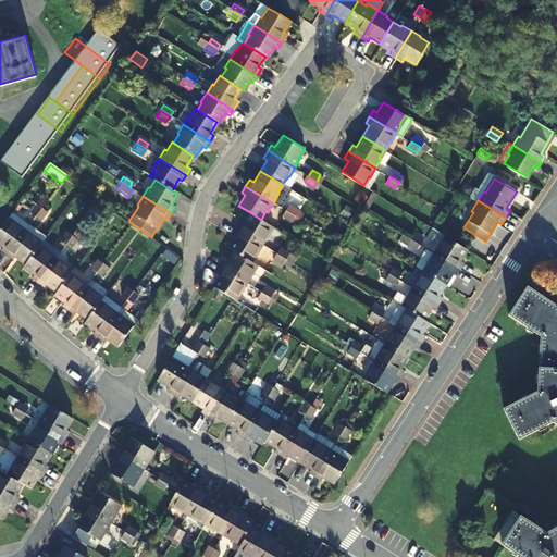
[(32,212),(37,215),(42,208),(38,203),(32,212)]
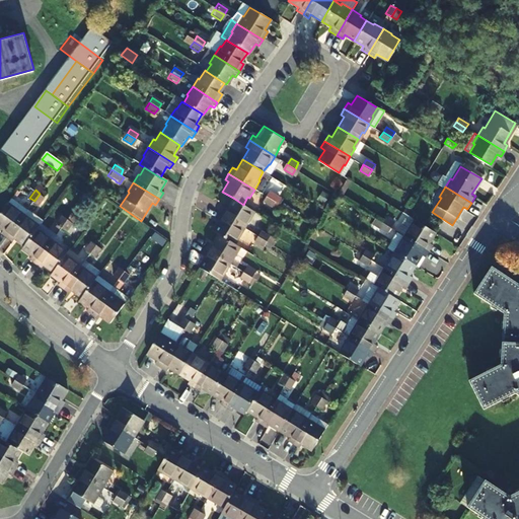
[(271,191),(267,197),(275,202),(279,196),(271,191)]
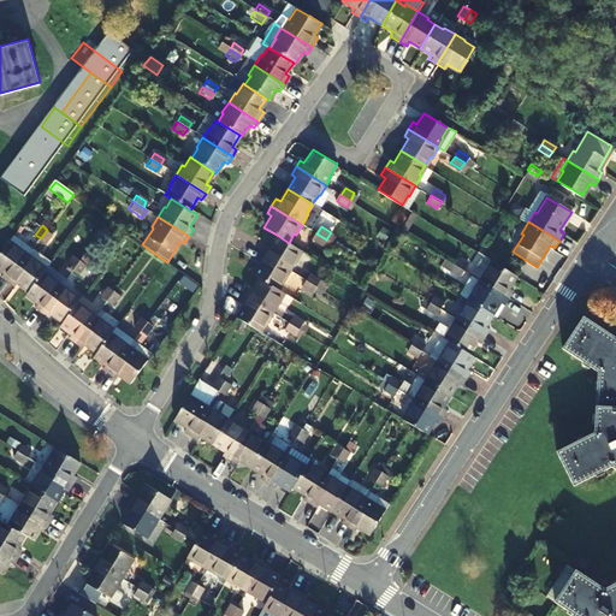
[(47,230),(41,238),(45,242),(52,232),(47,230)]
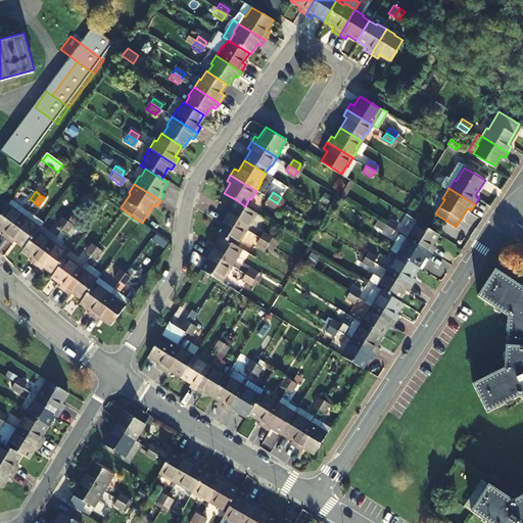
[(277,203),(269,198),(266,203),(274,208),(277,203)]
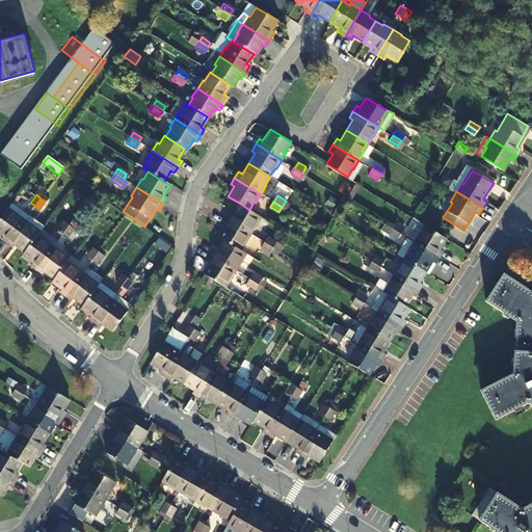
[(262,217),(249,210),(239,203),(233,213),(230,211),(225,218),(253,235),(258,224),(257,224),(262,217)]
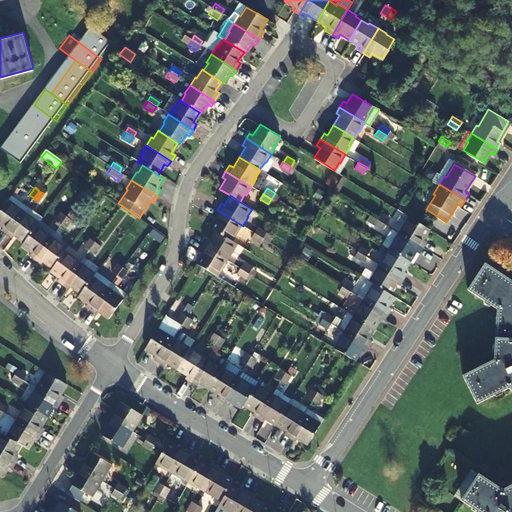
[(14,204),(7,200),(1,208),(0,209),(0,224),(2,226),(0,227),(0,228),(6,234),(24,210),(15,203),(14,204)]
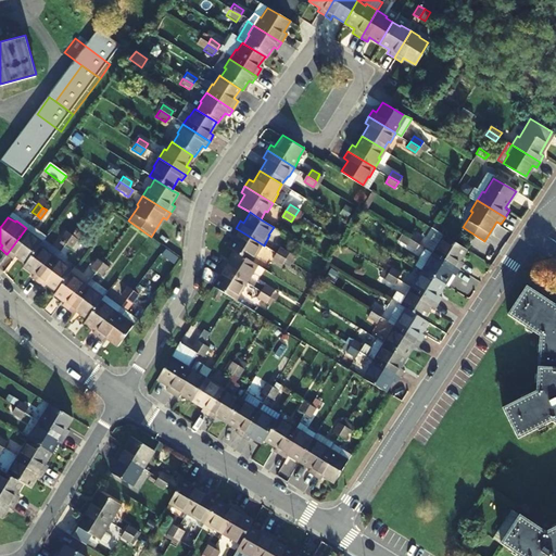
[(431,227),(440,232),(444,227),(434,220),(431,226),(431,227)]
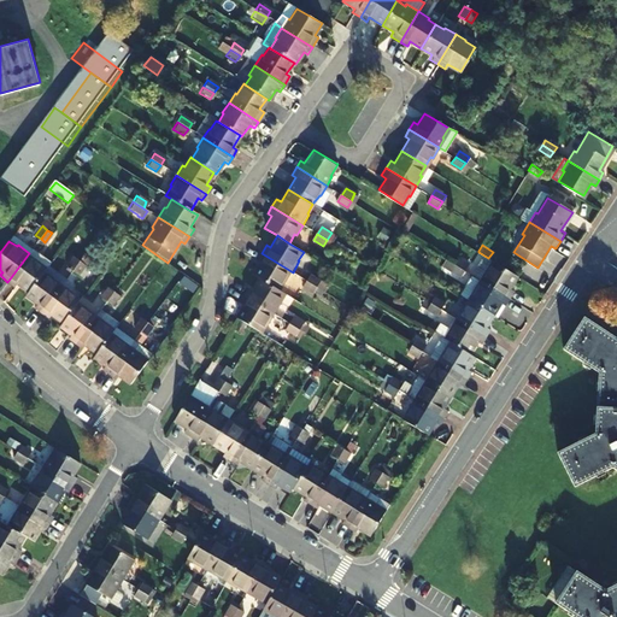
[(29,292),(43,271),(46,269),(39,262),(39,260),(29,253),(7,282),(15,287),(17,283),(29,292)]
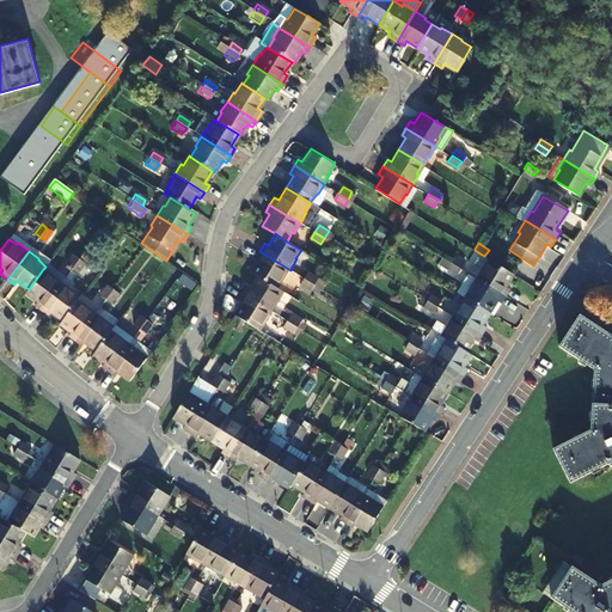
[(258,276),(277,288),(283,279),(285,280),(291,270),(259,251),(255,257),(259,259),(251,271),(258,276)]
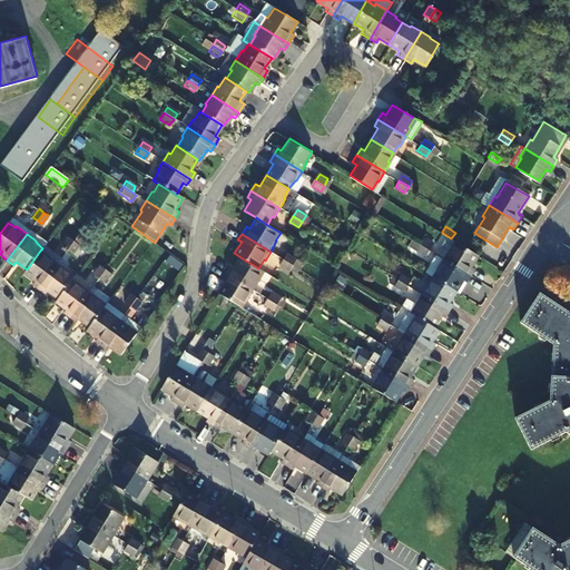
[(64,245),(68,248),(75,239),(70,236),(64,245)]
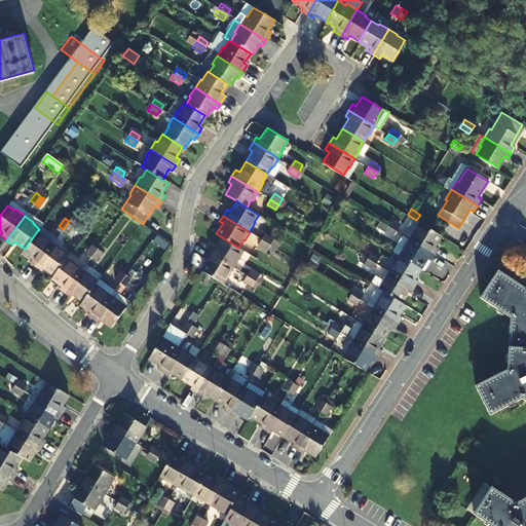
[(69,221),(63,229),(67,232),(73,224),(69,221)]
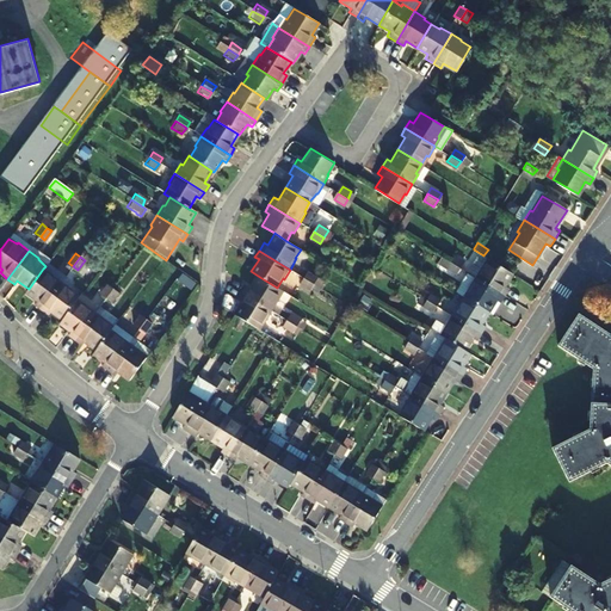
[(448,260),(458,266),(461,263),(450,257),(448,260)]
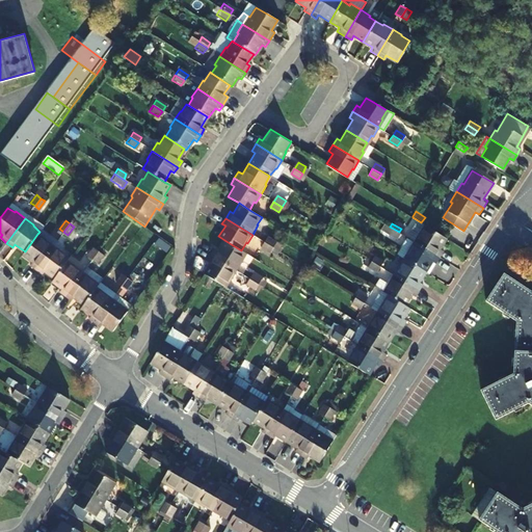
[(417,234),(413,240),(431,251),(435,244),(439,247),(445,237),(424,224),(418,234),(417,234)]
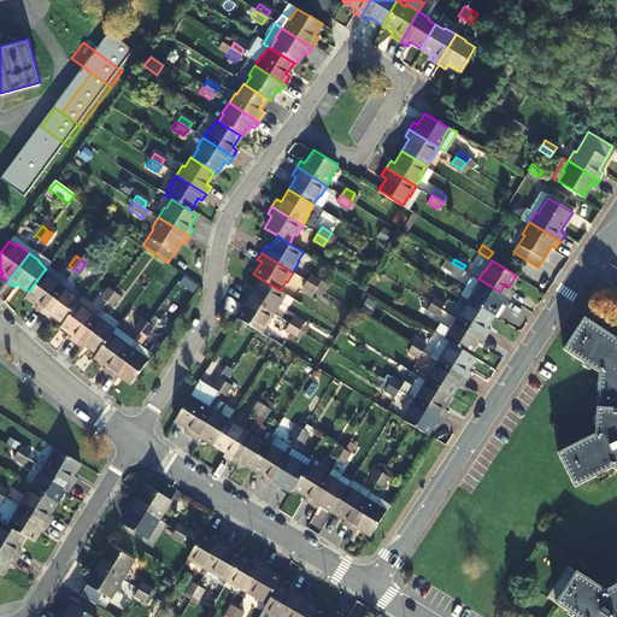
[(463,269),(452,263),(448,269),(459,275),(463,269)]
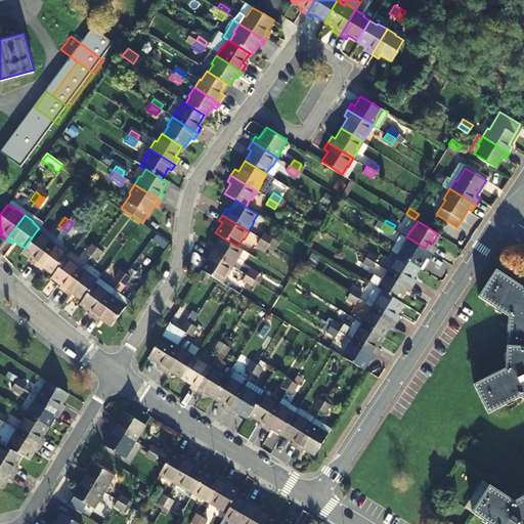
[(44,235),(37,230),(25,248),(23,251),(32,258),(30,261),(36,265),(53,241),(46,234),(44,235)]
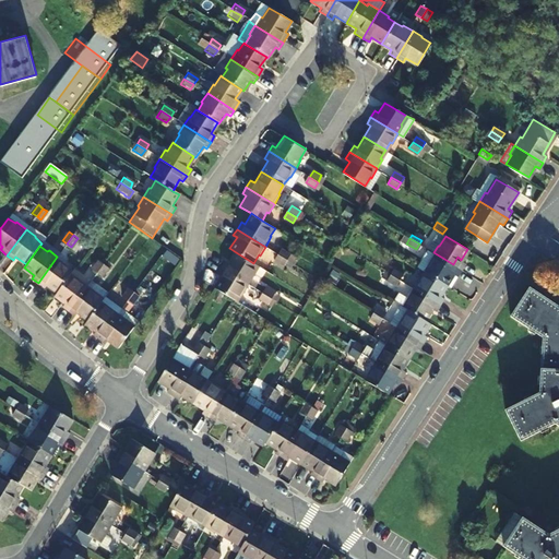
[(284,249),(280,254),(289,261),(294,254),(284,249)]
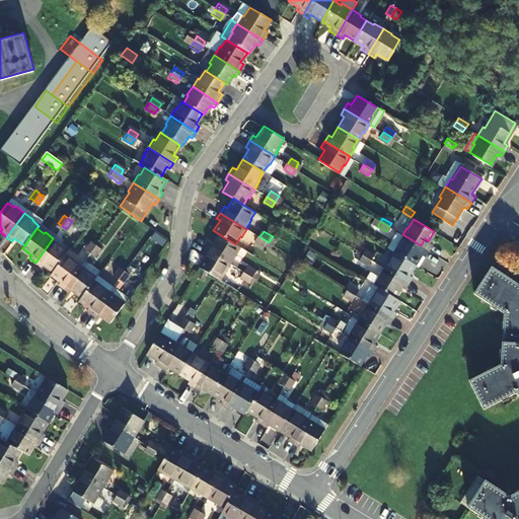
[(240,247),(235,244),(219,234),(213,243),(211,242),(206,249),(231,265),(237,254),(235,254),(240,247)]
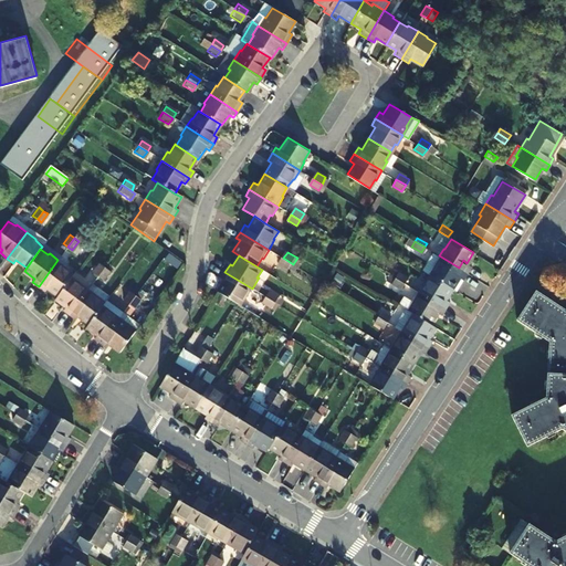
[(459,268),(439,255),(432,265),(435,266),(429,274),(451,287),(458,276),(454,274),(459,268)]
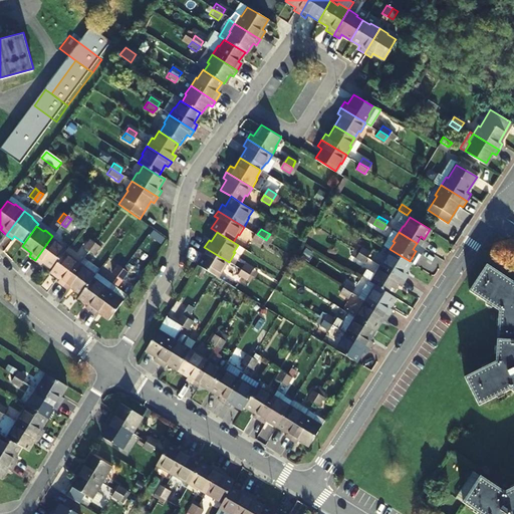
[(266,240),(257,234),(254,240),(263,245),(266,240)]
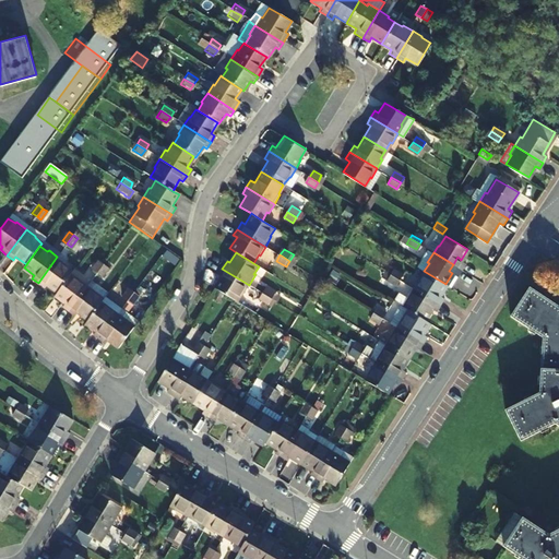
[(57,292),(70,274),(73,270),(64,264),(66,263),(57,257),(38,283),(44,286),(46,284),(57,292)]
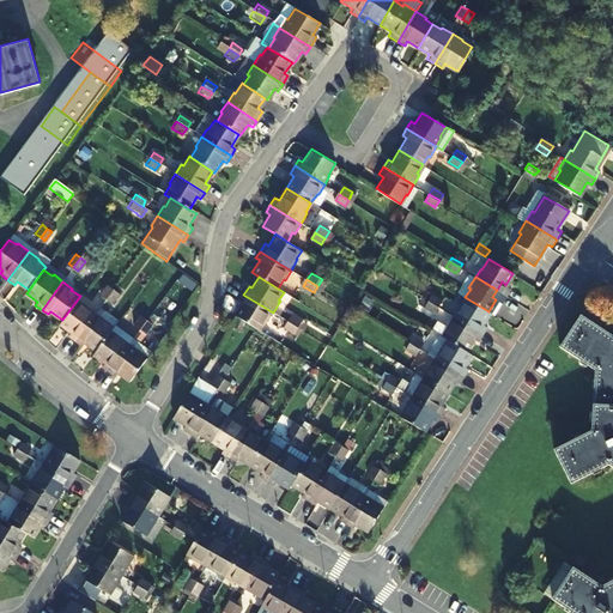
[(103,293),(108,297),(114,289),(109,285),(103,293)]
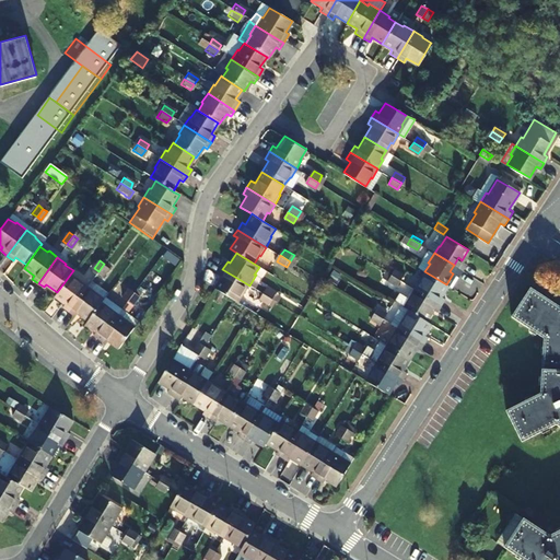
[(104,264),(98,271),(103,276),(109,267),(104,264)]
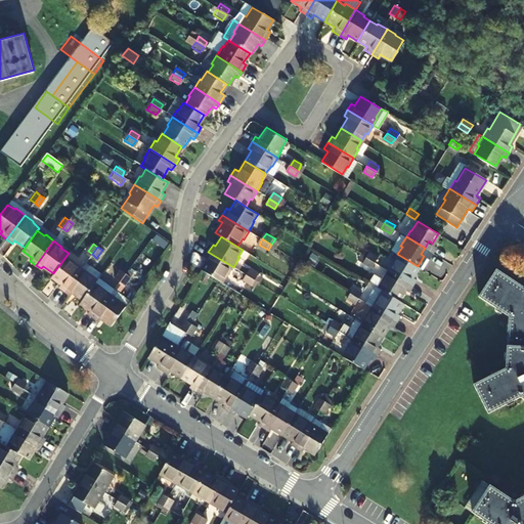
[(201,269),(202,270),(222,282),(226,274),(228,275),(233,267),(208,252),(204,258),(207,260),(201,269)]
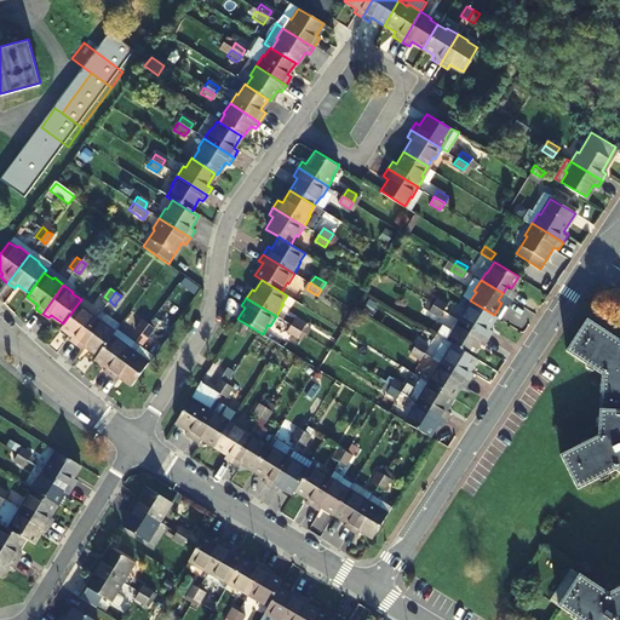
[(434,299),(430,304),(441,310),(443,305),(434,299)]
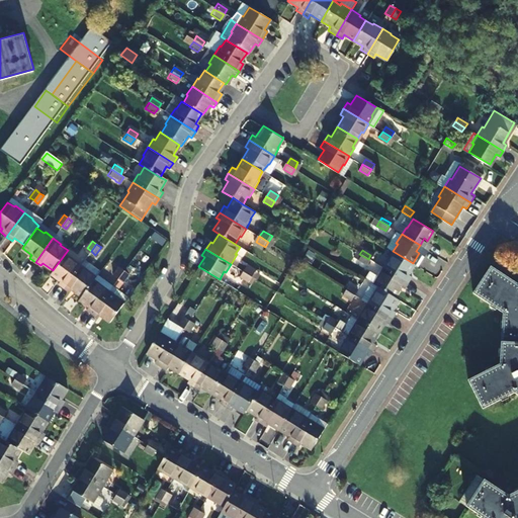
[(386,257),(380,266),(400,278),(404,272),(407,274),(413,263),(393,251),(389,258),(386,257)]
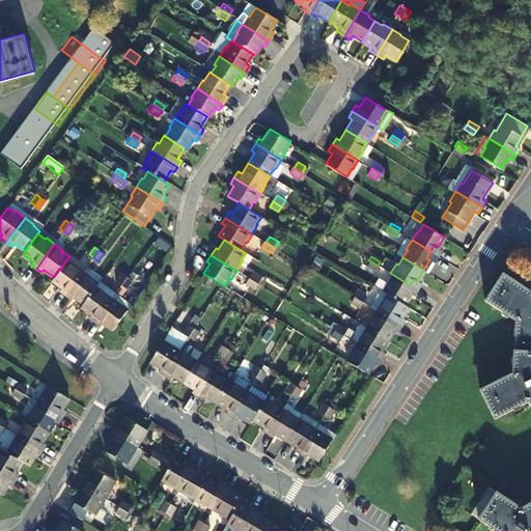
[(75,266),(66,260),(54,277),(51,281),(60,287),(58,290),(65,296),(84,271),(75,264),(75,266)]
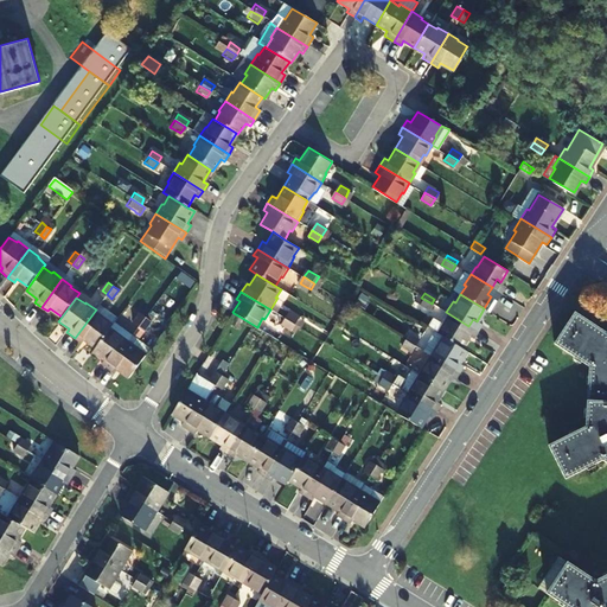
[(432,304),(421,298),(417,302),(428,308),(432,304)]
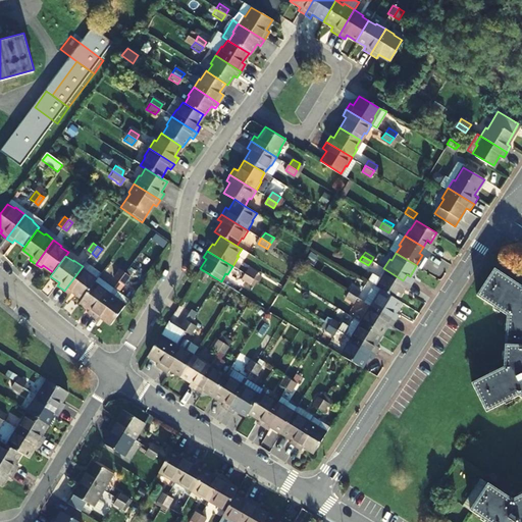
[(89,273),(97,278),(99,274),(103,269),(88,258),(83,266),(91,271),(89,273)]
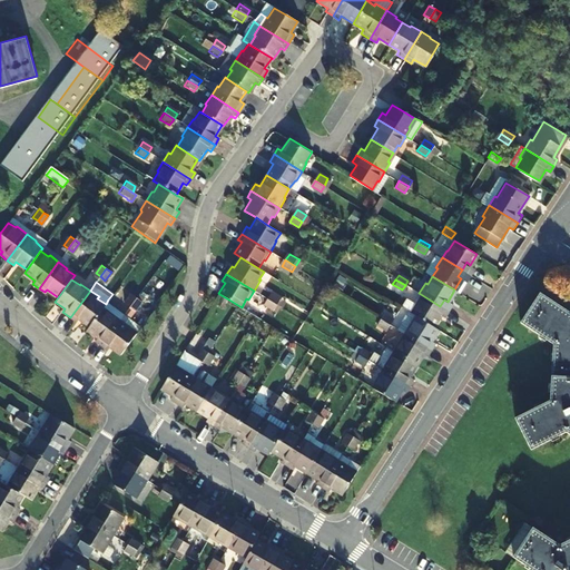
[(88,326),(104,307),(106,304),(97,298),(99,296),(90,291),(70,317),(75,321),(78,318),(88,326)]
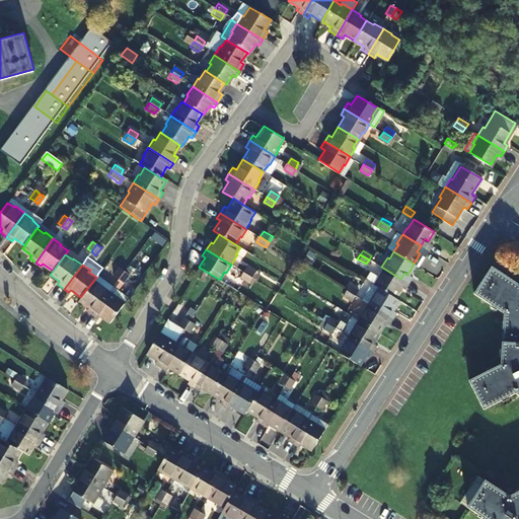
[(120,277),(126,270),(122,267),(116,274),(120,277)]
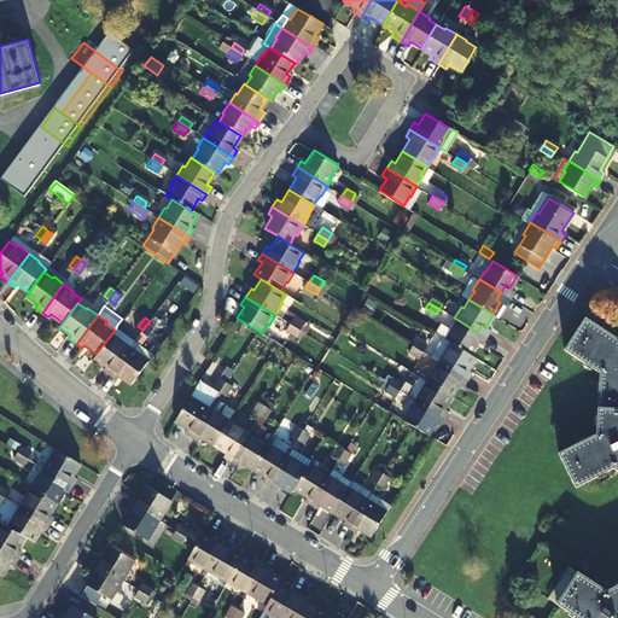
[(291,325),(301,331),(305,324),(295,318),(291,325)]
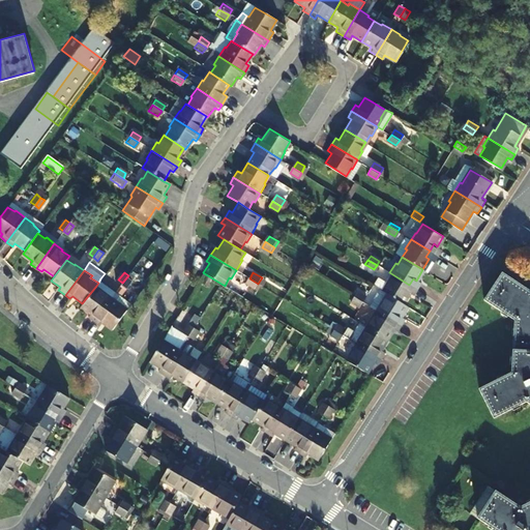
[(382,290),(386,293),(403,303),(409,293),(405,291),(409,285),(389,272),(384,282),(386,283),(382,290)]
